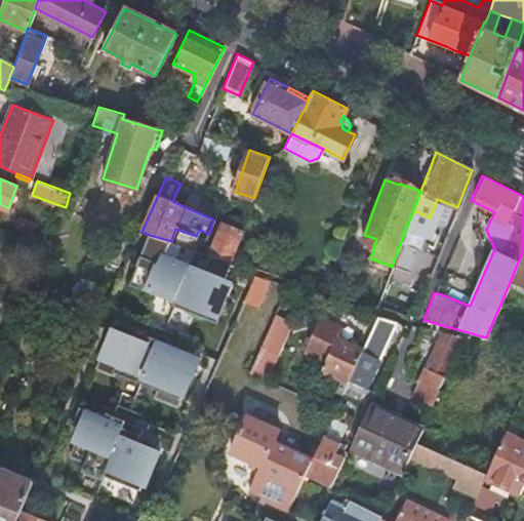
[(223,217),(219,225),(228,228),(231,221),(223,217)]
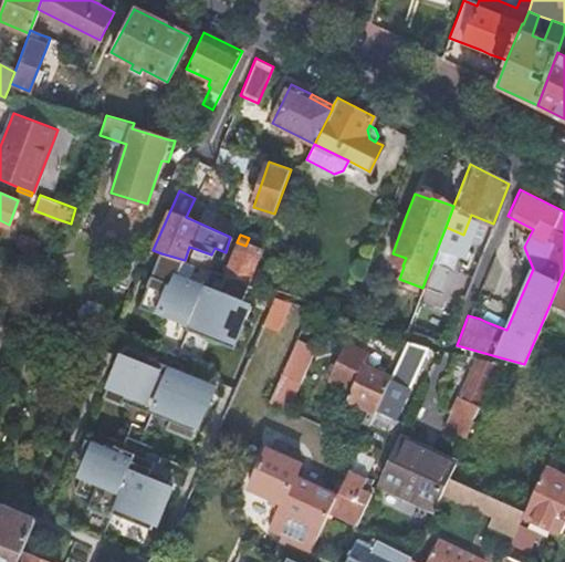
[(228,274),(250,281),(262,250),(246,246),(237,242),(226,273),(228,274)]
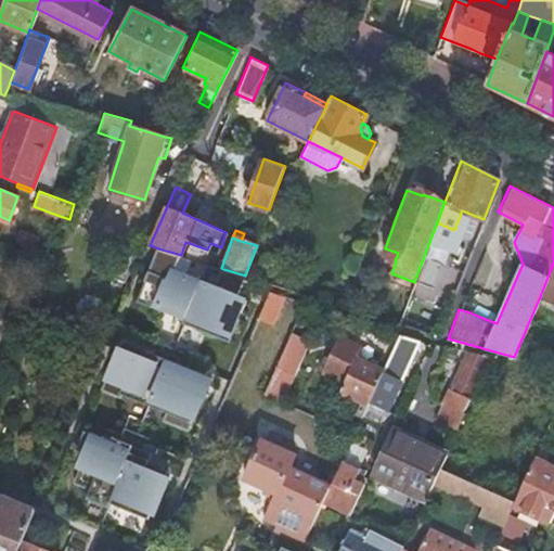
[(188,257),(201,261),(208,264),(210,260),(205,258),(202,253),(191,247),(188,257)]
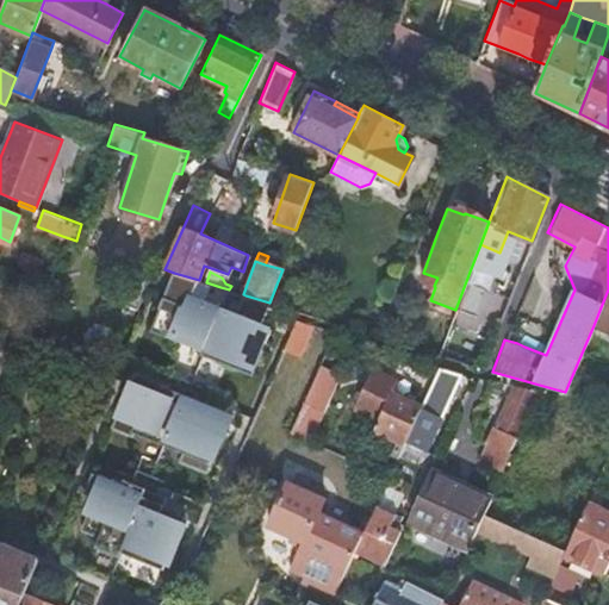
[(199,280),(174,273),(150,330),(250,374),(272,329),(261,324),(269,303),(246,295),(237,315),(192,295),(199,280)]
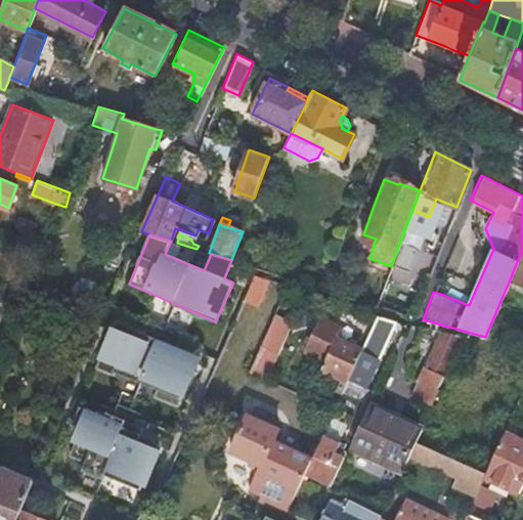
[(376,239),(363,234),(360,242),(373,246),(376,239)]
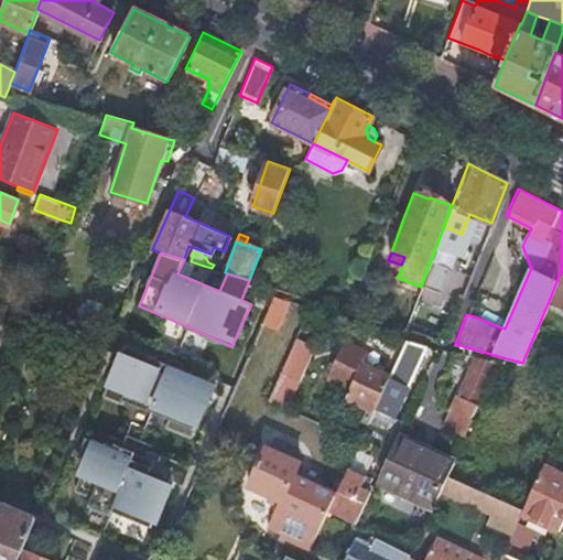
[(562,268),(549,301),(562,305),(562,268)]
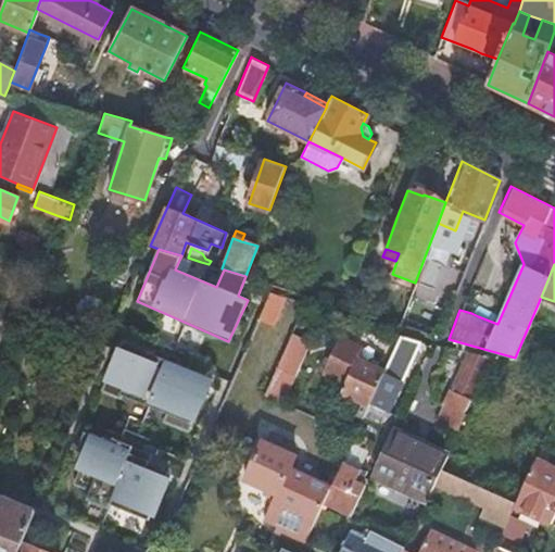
[(275,323),(282,292),(264,288),(256,318),(275,323)]
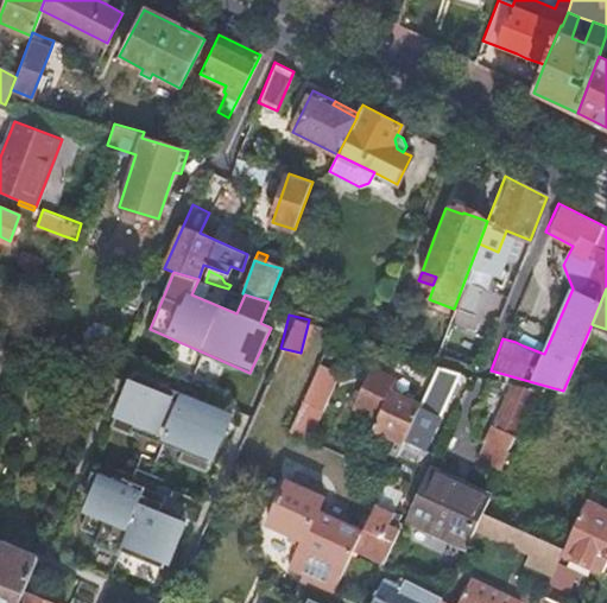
[(444,324),(442,348),(465,350),(467,328),(444,324)]
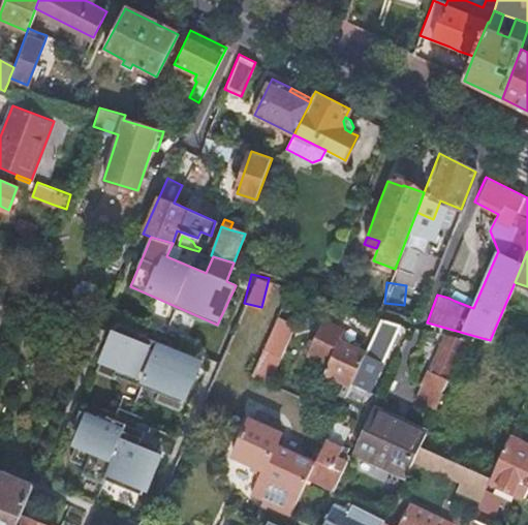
[(277,315),(251,374),(267,381),(293,323),(277,315)]
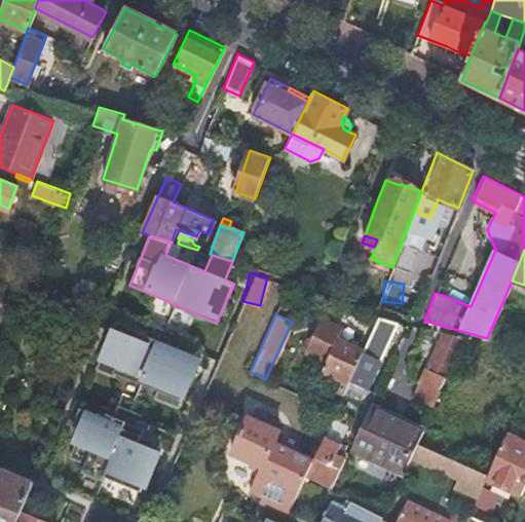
[(337,393),(342,395),(349,380),(364,349),(339,338),(341,332),(341,327),(322,318),(305,351),(326,362),(323,370),(343,380),(337,393)]
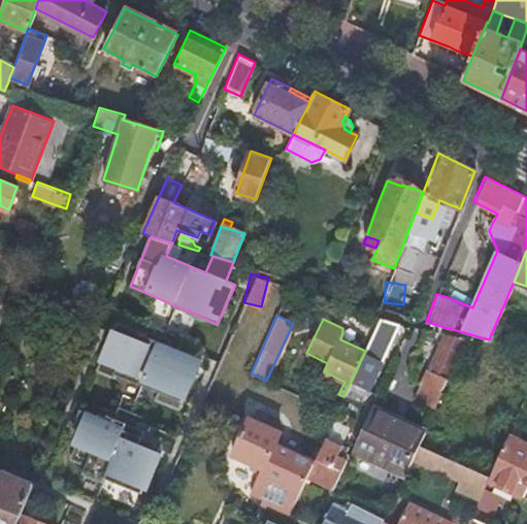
[(191,385),(201,361),(159,344),(160,341),(117,324),(113,333),(114,333),(108,349),(105,348),(97,369),(116,378),(117,374),(158,391),(155,399),(179,410),(183,401),(182,401),(189,384),(191,385)]
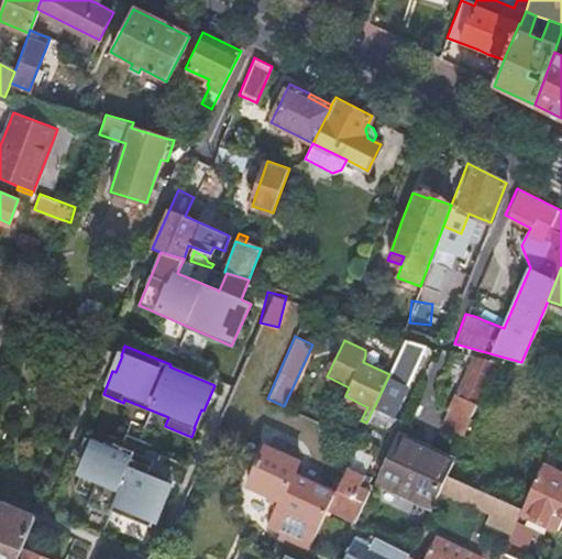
[(389,374),(374,407),(393,416),(420,355),(403,346),(389,374)]
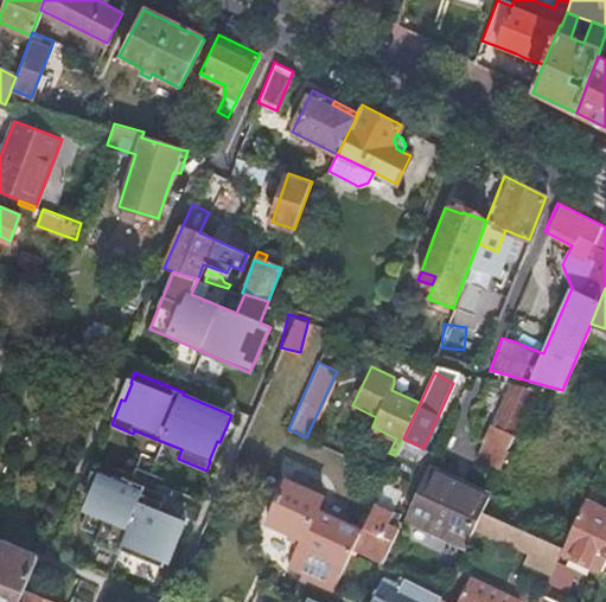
[(509,382),(482,439),(503,449),(531,388),(509,382)]
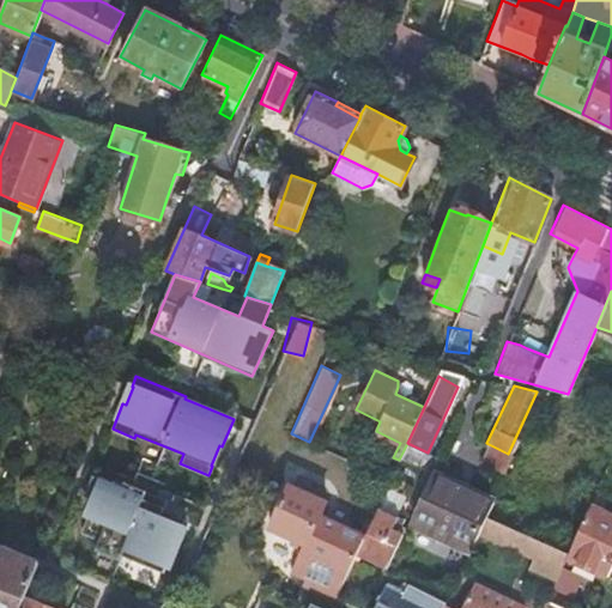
[(508,454),(486,443),(478,461),(500,472),(508,454)]
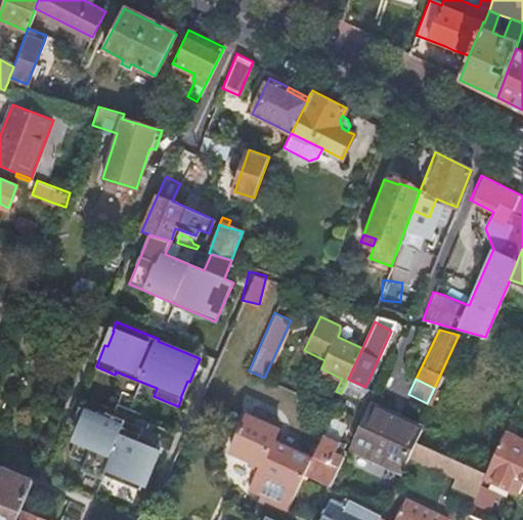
[(138,435),(141,427),(105,412),(104,416),(89,409),(80,405),(73,423),(81,426),(70,455),(85,461),(81,470),(101,478),(103,474),(139,488),(146,471),(149,472),(159,450),(156,449),(158,443),(138,435)]
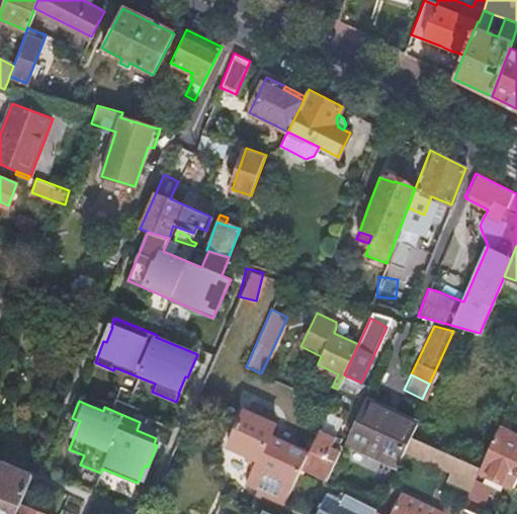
[(411,436),(414,428),(362,405),(344,441),(342,447),(394,472),(402,454),(411,436)]
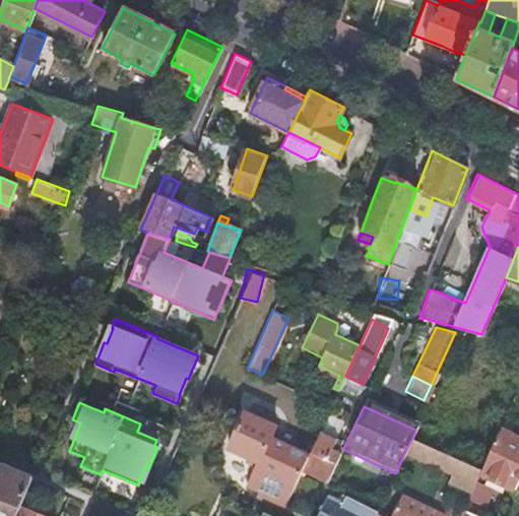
[(286,502),(302,469),(309,455),(271,438),(276,427),(245,412),(229,447),(258,461),(248,484),(260,490),(286,502)]
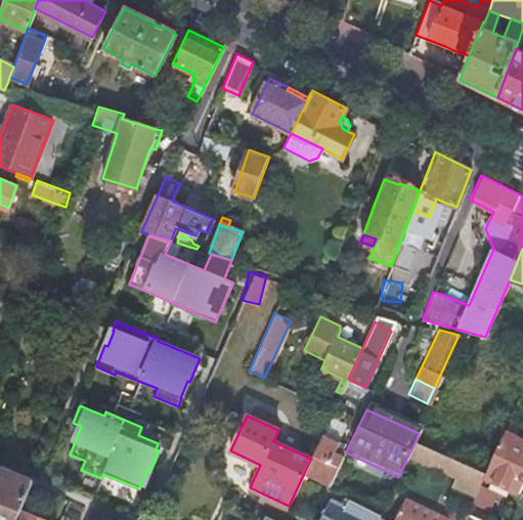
[(522,440),(505,432),(485,474),(484,475),(517,490),(522,478),(522,440)]
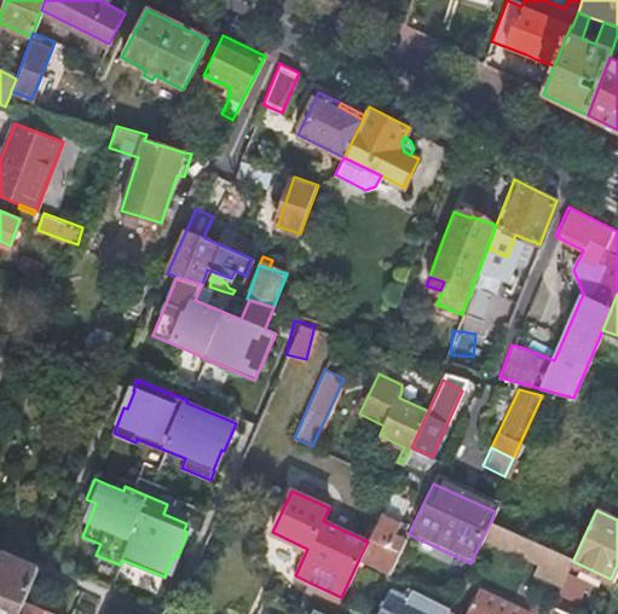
[(394,533),(399,522),(381,513),(368,542),(359,559),(390,573),(406,539),(394,533)]
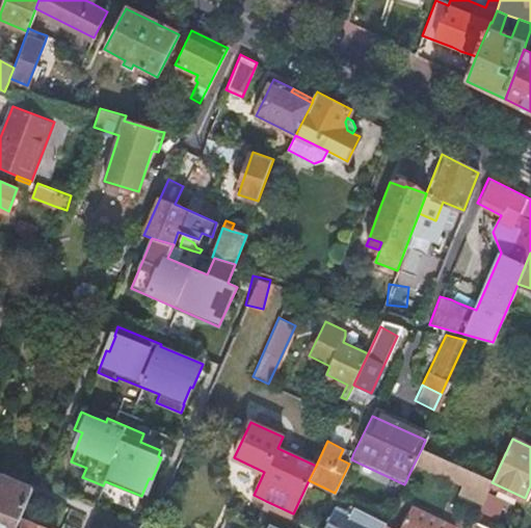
[(493,481),(422,448),(413,467),(465,492),(460,500),(479,509),(492,482),(493,481)]
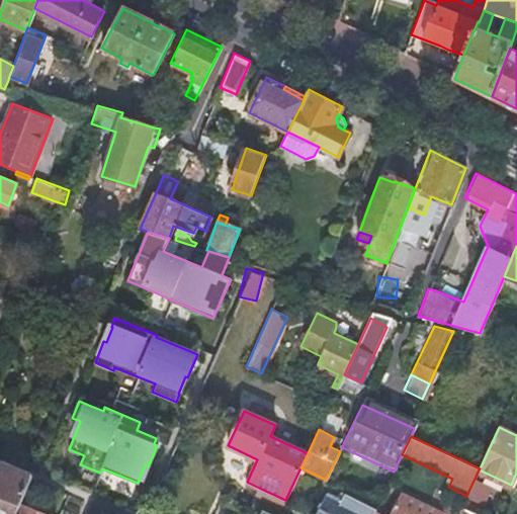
[(342,447),(344,441),(334,437),(330,446),(340,451),(342,447)]
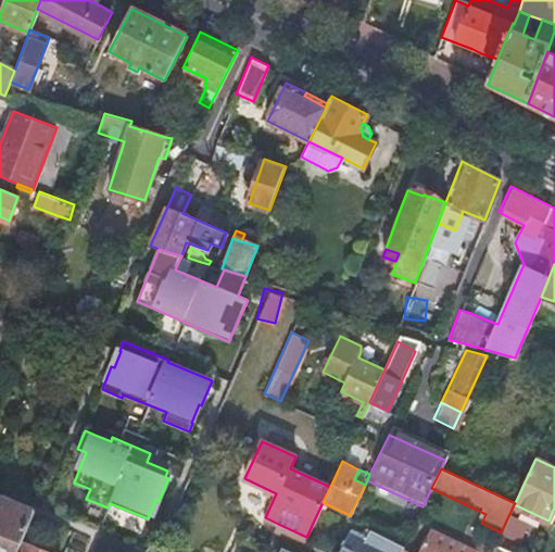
[(0,551),(17,551),(22,542),(35,511),(0,496),(0,551)]
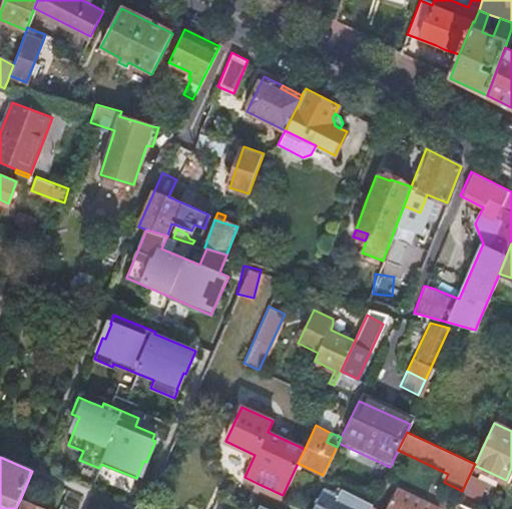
[(252,491),(281,499),(283,495),(257,483),(252,491)]
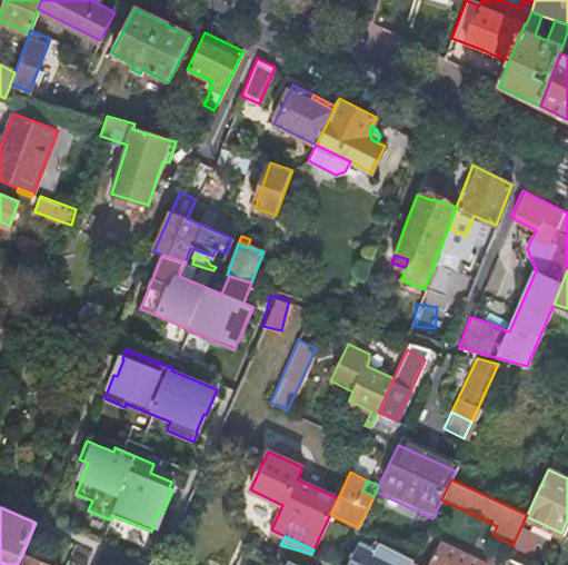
[(414,558),(378,541),(372,553),(357,546),(347,564),(410,564),(411,564),(414,558)]
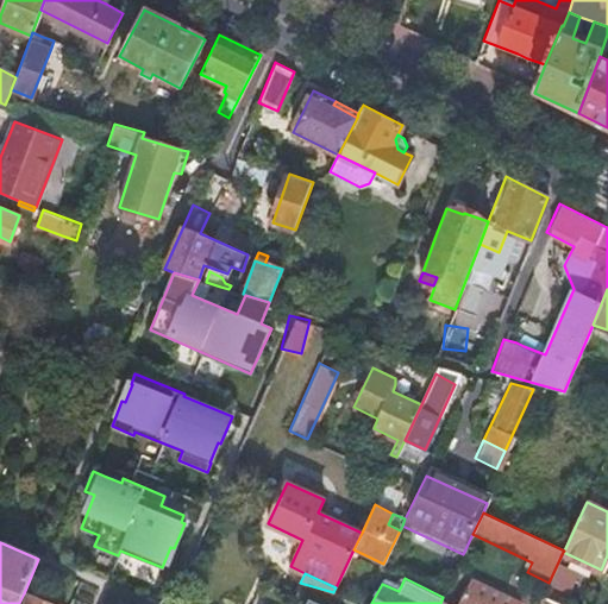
[(459,603),(442,603),(440,603),(439,603),(520,603),(470,580),(459,603)]
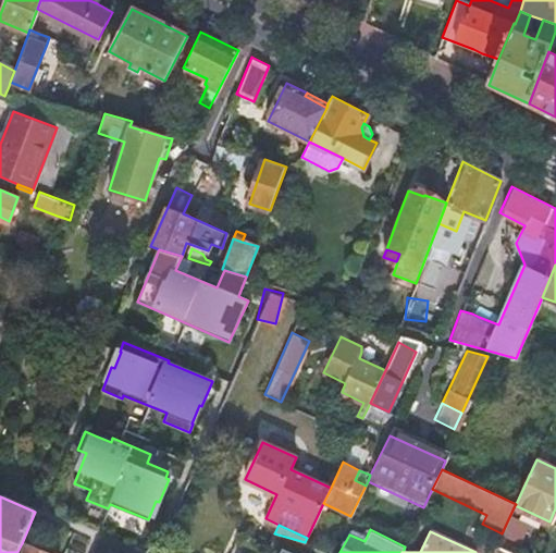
[(45,552),(22,543),(17,552),(45,552)]
